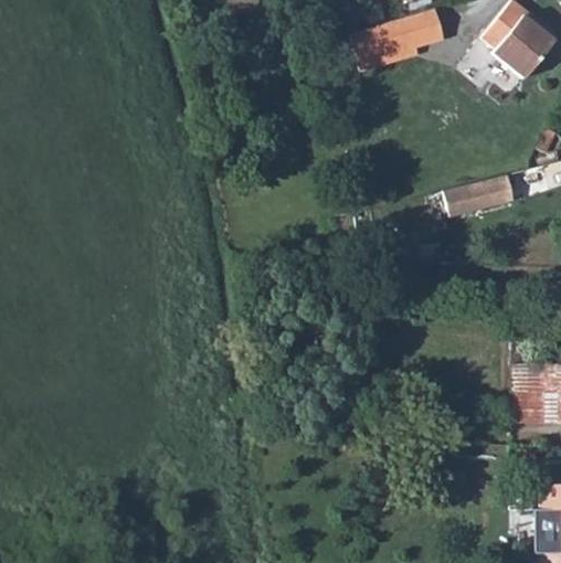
[(529,10),(517,0),(512,0),(484,36),(498,48),(494,52),(526,77),(557,40),(526,16),(529,10)]
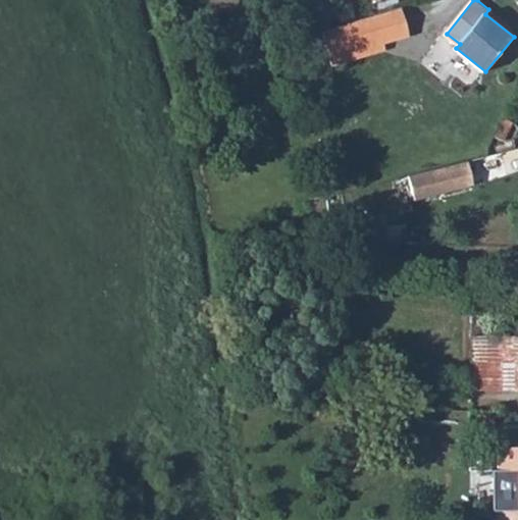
[(410,35),(402,7),(377,14),(386,42),(410,35)]
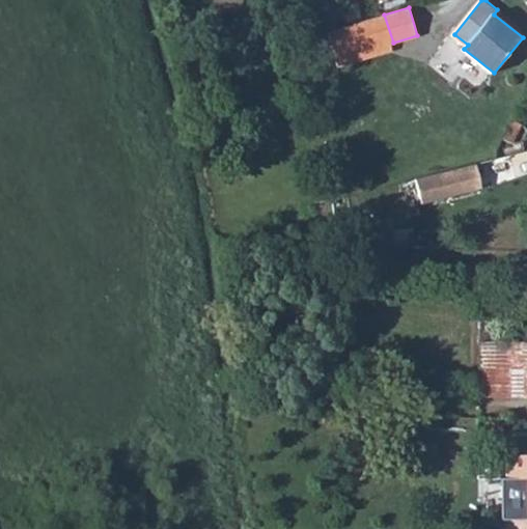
[(497,9),(494,15),(523,37),(526,33),(497,9)]
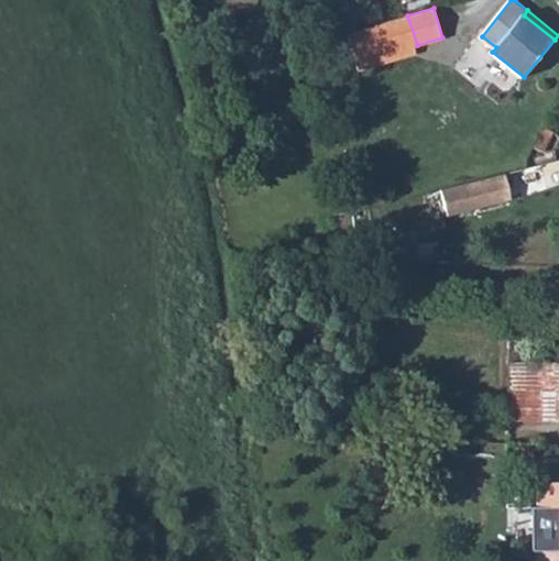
[(417,45),(407,15),(350,33),(361,69),(408,56),(406,48),(417,45)]
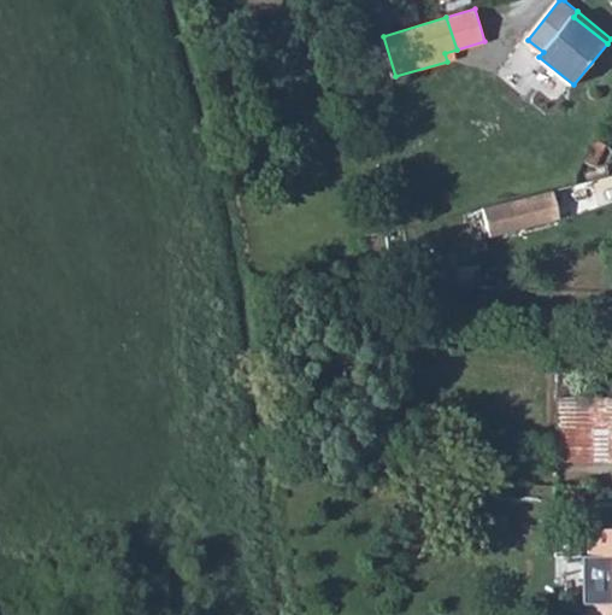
[(459,58),(457,50),(445,53),(447,62),(459,58)]
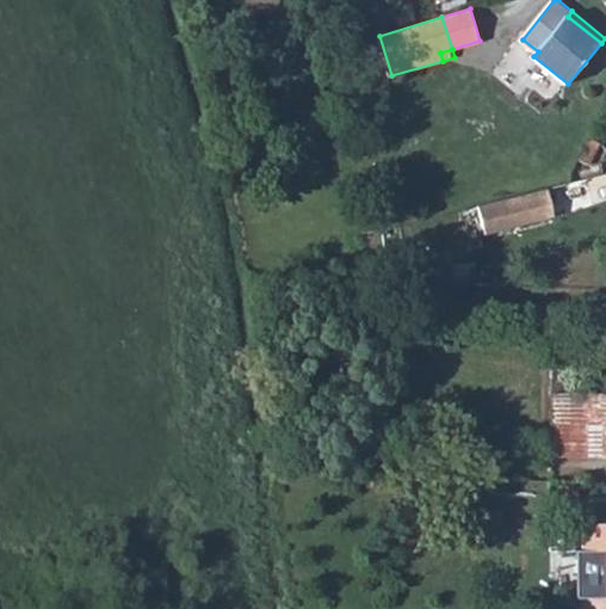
[(604,142),(593,136),(582,159),(593,164),(604,142)]
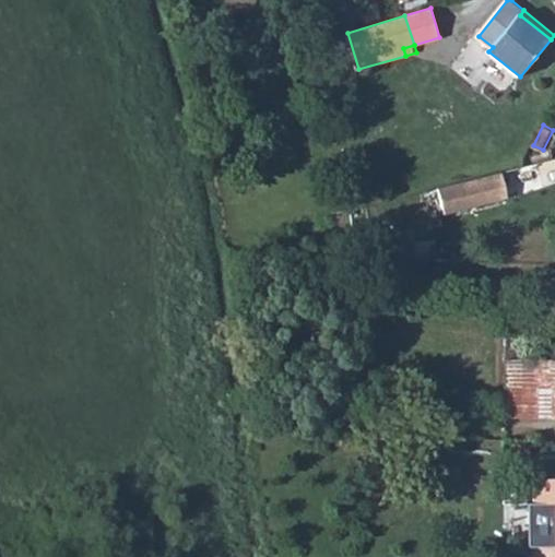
[(503,172),(438,188),(446,214),(509,199),(503,172)]
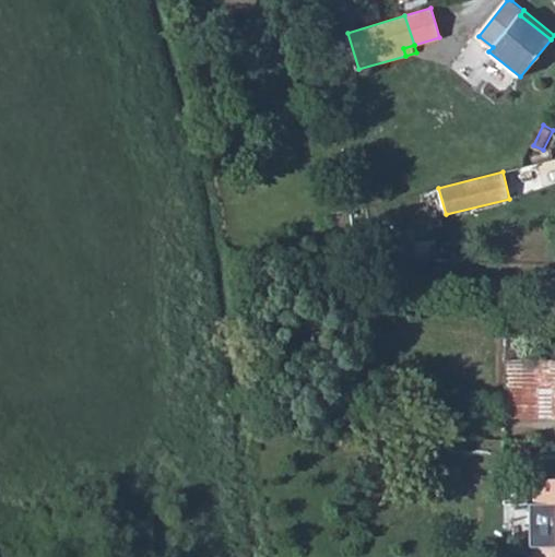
[(554,360),(510,359),(509,416),(554,417),(554,360)]
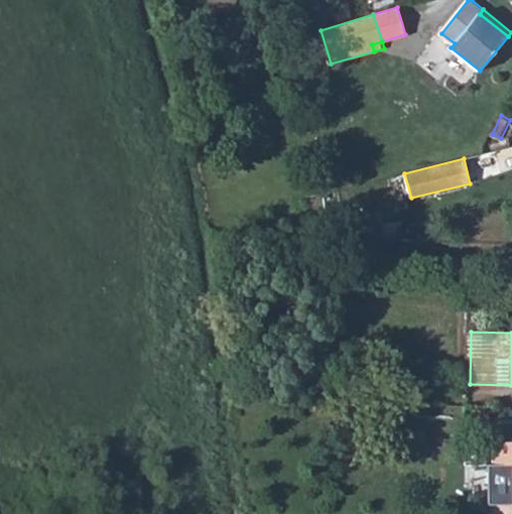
[(509,464),(509,504),(496,504),(496,513),(511,513),(511,440),(496,441),(496,464),(509,464)]
